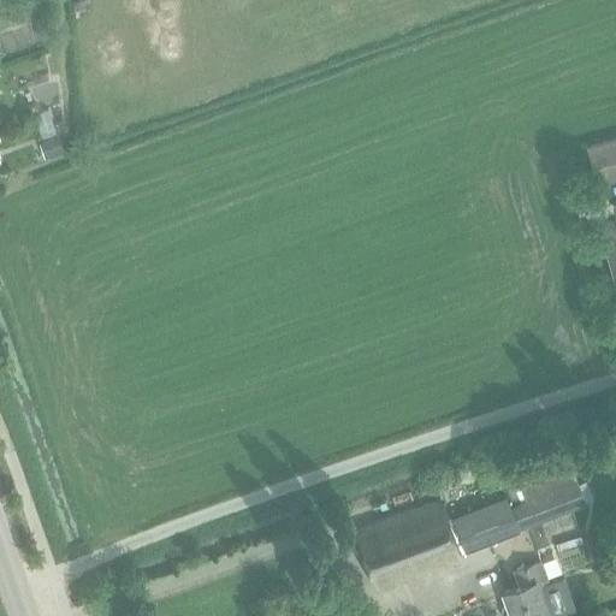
[(0,0),(0,21),(13,17),(7,0),(0,0)]
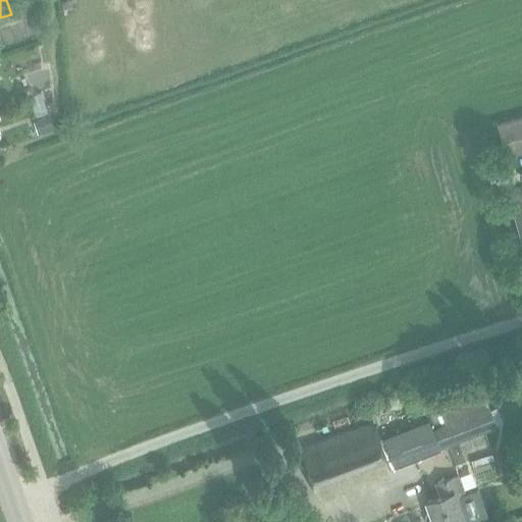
[(49,116),(34,122),(38,134),(53,128),(49,116)]
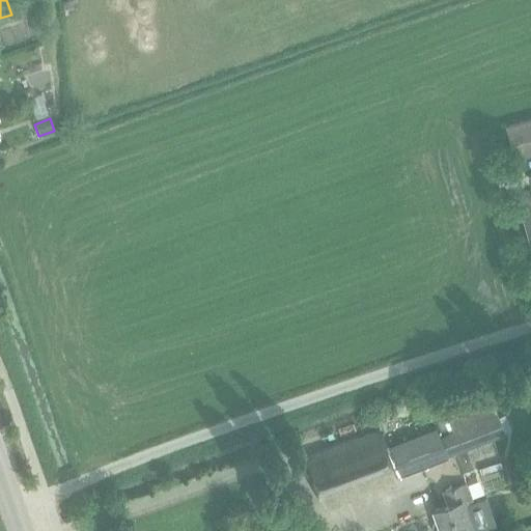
[(530,120),(506,128),(514,159),(530,154),(530,120)]
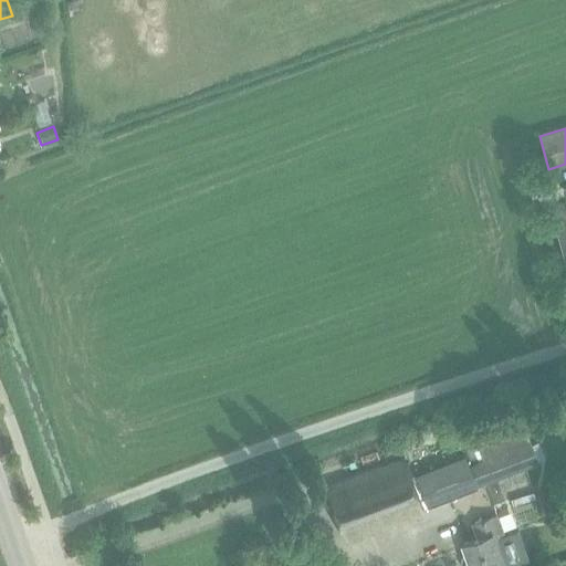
[(565,188),(562,190),(565,206),(552,210),(564,258),(565,257),(565,188)]
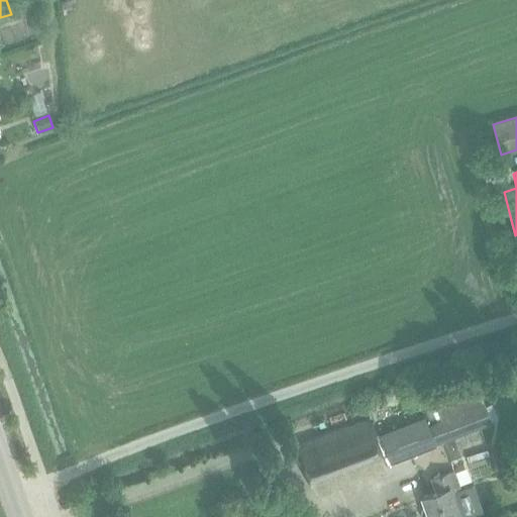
[(392,464),(444,444),(451,461),(461,457),(454,440),(492,425),(491,421),(498,419),(492,404),(485,407),(485,406),(441,422),(436,410),(425,415),(426,417),(380,434),(392,464)]
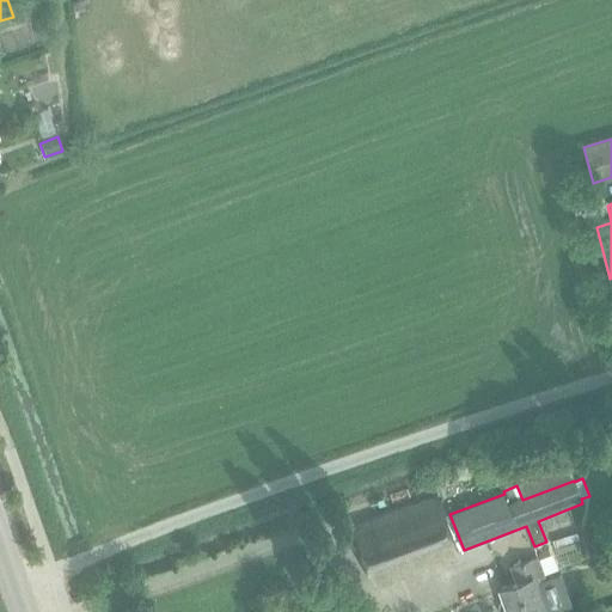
[(374,587),(396,579),(460,556),(458,550),(448,527),(438,496),(353,526),(374,587)]
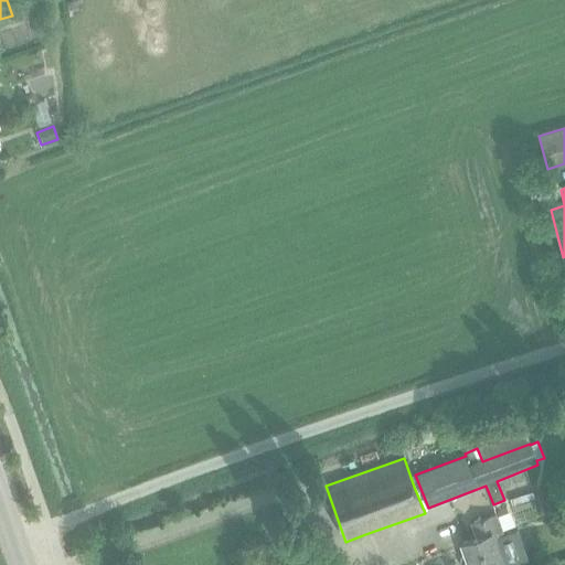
[(533,493),(510,500),(514,512),(536,505),(533,493)]
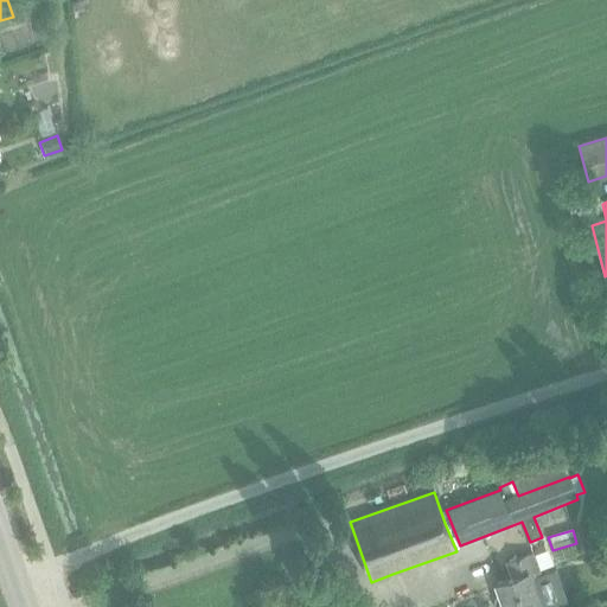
[(512,577),(494,583),(500,599),(497,600),(494,605),(496,606),(535,606),(537,606),(553,606),(567,602),(555,569),(542,575),(535,553),(528,555),(508,563),(512,577)]
